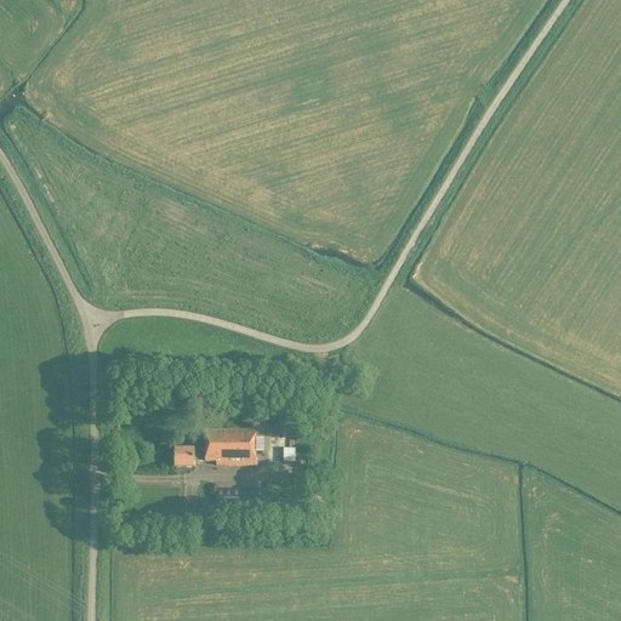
[(273,414),(272,425),(284,426),(284,414),(273,414)]
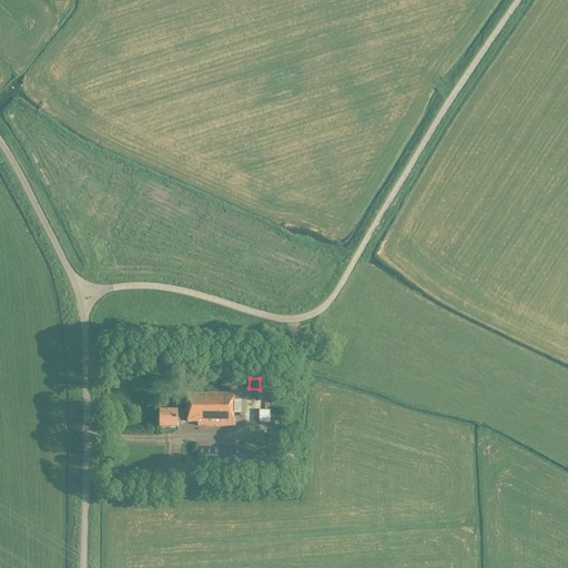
[(196,403),(196,391),(186,391),(186,408),(176,408),(159,408),(159,425),(176,425),(176,419),(186,419),(196,419),(196,414),(198,414),(198,403),(196,403)]
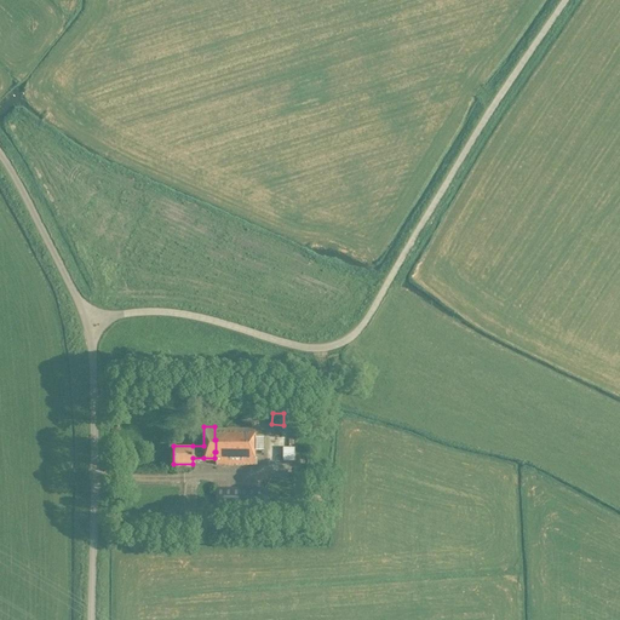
[(214,458),(214,461),(253,461),(253,426),(214,426),(214,440),(216,440),(216,452),(214,452),(214,458)]
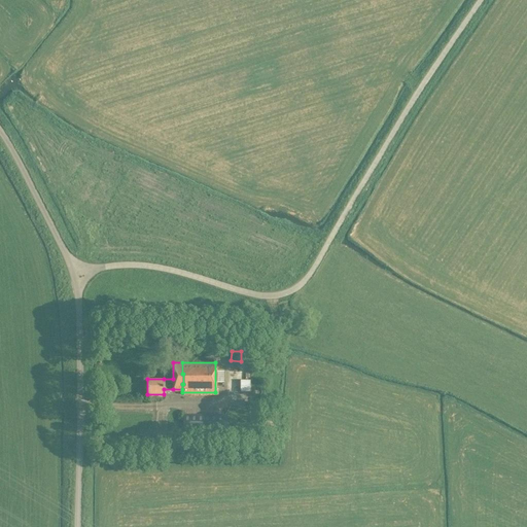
[(196,426),(196,429),(222,429),(222,413),(215,413),(182,413),(182,426),(196,426)]
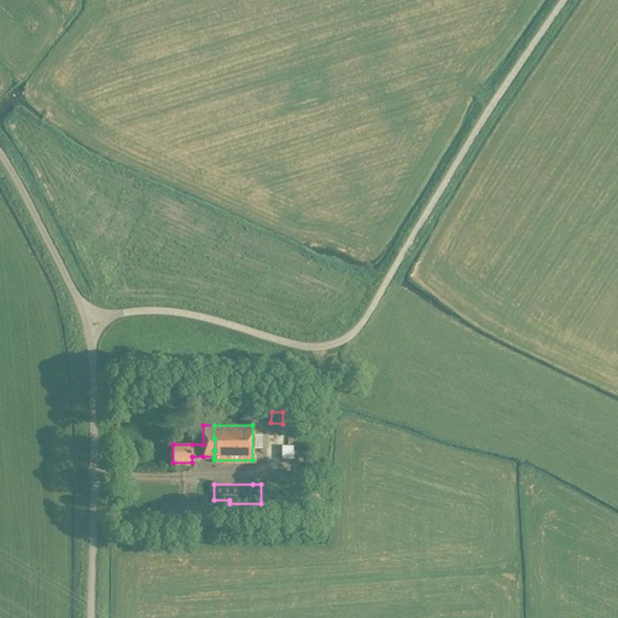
[(309,524),(309,514),(298,513),(297,523),(309,524)]
